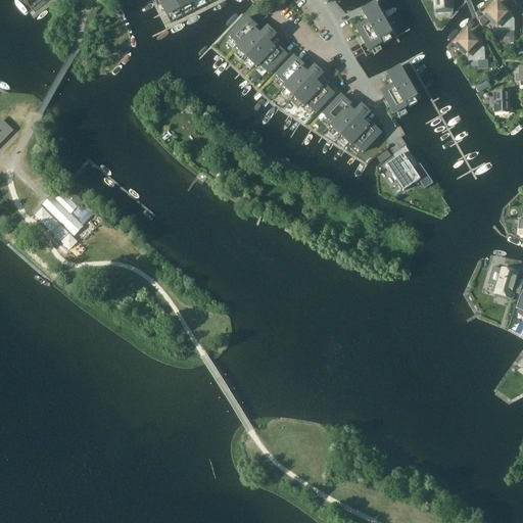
[(153,0),(156,6),(159,4),(165,16),(198,0),(153,0)]
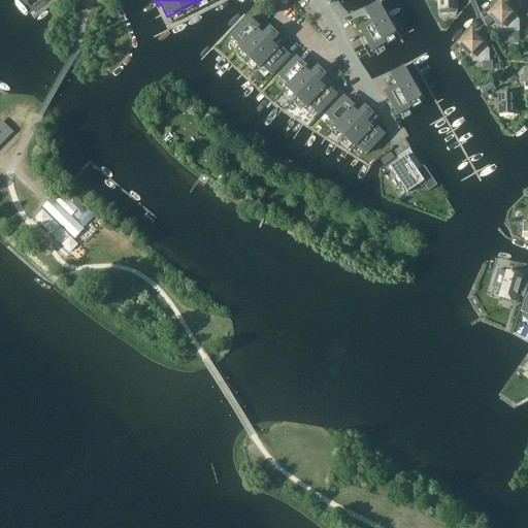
[(457,13),(456,0),(443,0),(444,5),(439,5),(439,14),(457,13)]
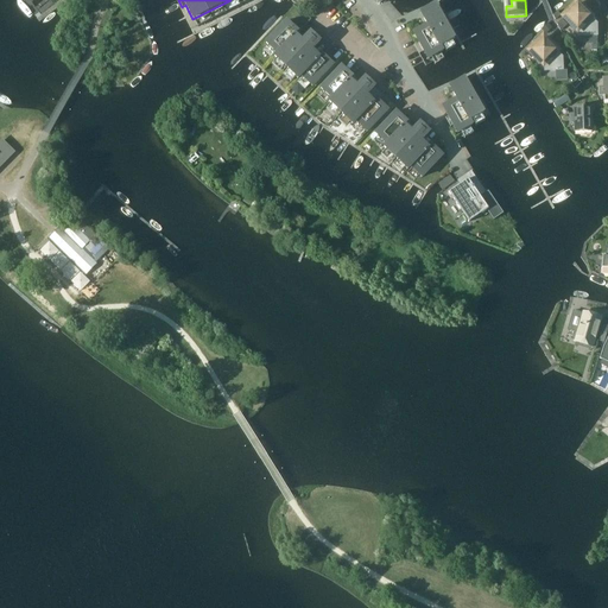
[(597,24),(590,17),(577,4),(564,17),(577,30),(577,36),(597,36),(597,24)]
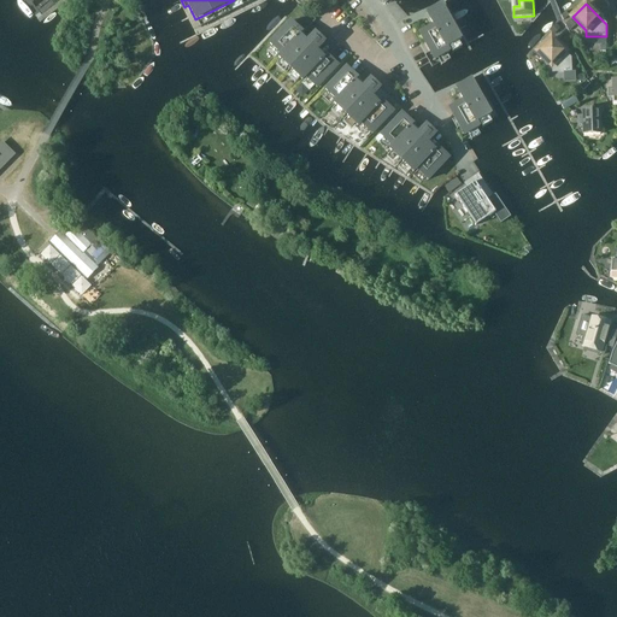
[(454,24),(447,12),(446,12),(445,11),(430,19),(434,25),(419,33),(435,60),(450,52),(447,47),(460,40),(452,24),(454,24)]
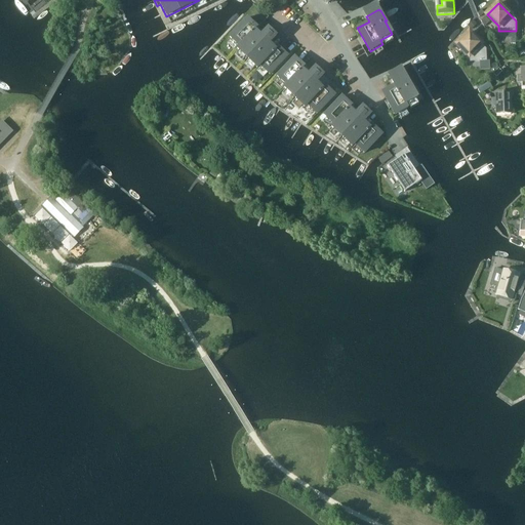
[(247,18),(230,37),(239,46),(237,49),(247,58),(244,62),(244,63),(247,59),(257,69),(259,66),(270,75),(287,55),(277,46),(275,48),(255,31),(258,28),(247,18)]
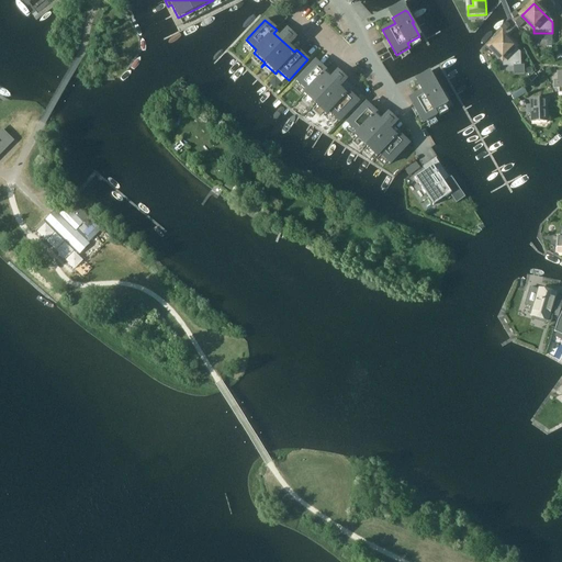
[(290,44),(295,38),(288,31),(282,36),(290,44)]
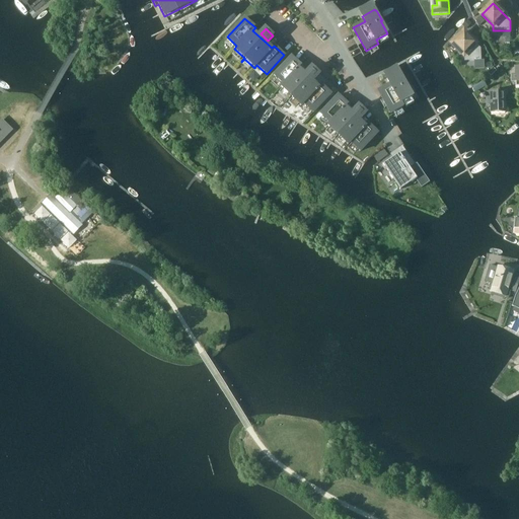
[(463,32),(452,44),(463,55),(463,60),(480,60),(480,50),(474,44),(463,32)]
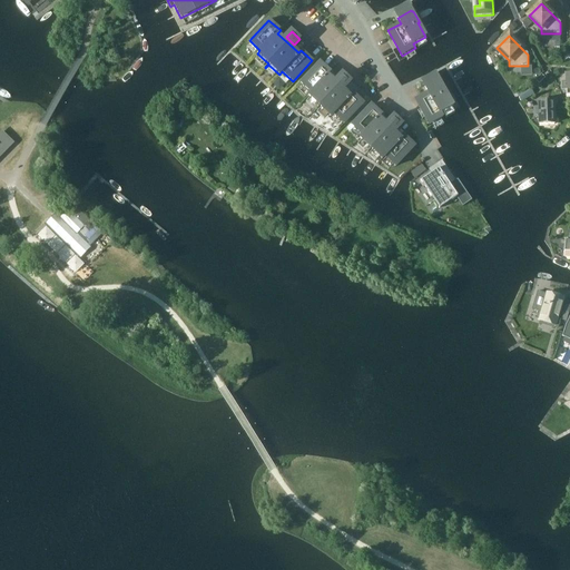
[(562,61),(569,57),(569,50),(569,49),(559,55),(562,61)]
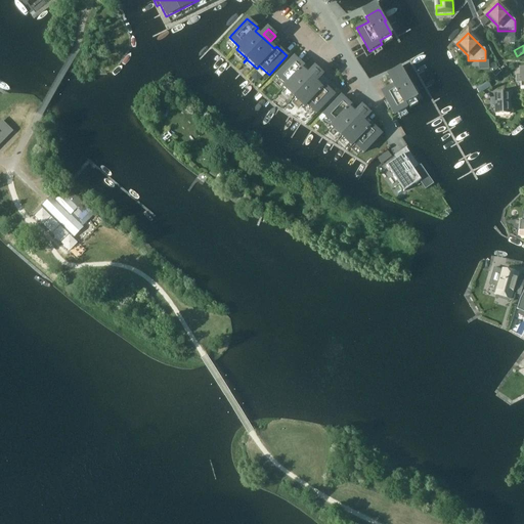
[(276,76),(286,86),(284,88),(294,97),(291,100),(291,101),(294,98),(304,107),(306,104),(316,114),(334,95),(323,85),(321,88),(302,70),(305,67),(294,57),(276,76)]
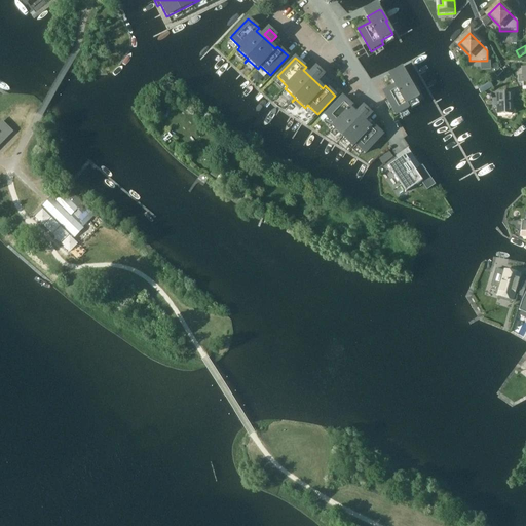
[(318,81),(324,75),(316,68),(311,74),(318,81)]
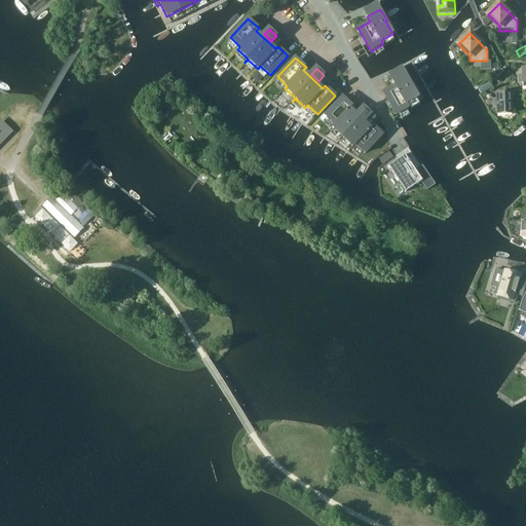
[(418,98),(411,84),(412,84),(407,74),(405,74),(405,73),(391,80),(395,85),(383,92),(397,115),(409,108),(407,104),(418,98)]
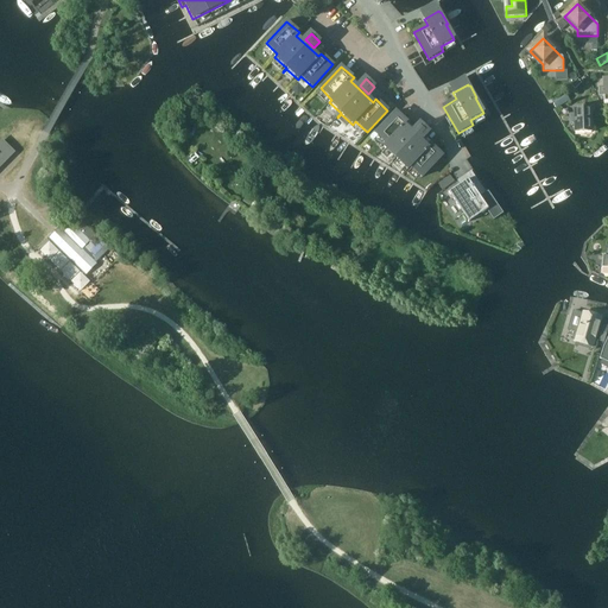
[(552,101),(553,102),(556,108),(570,101),(565,93),(552,101)]
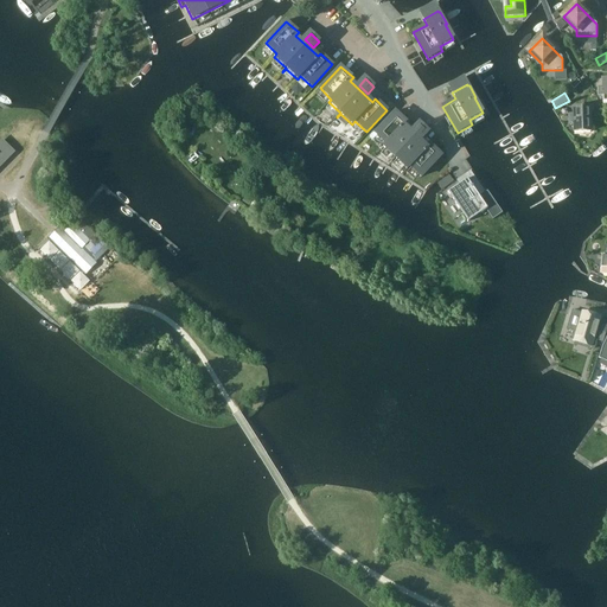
[(590,125),(590,108),(574,109),(574,115),(570,115),(570,126),(574,126),(574,132),(590,132),(590,125)]
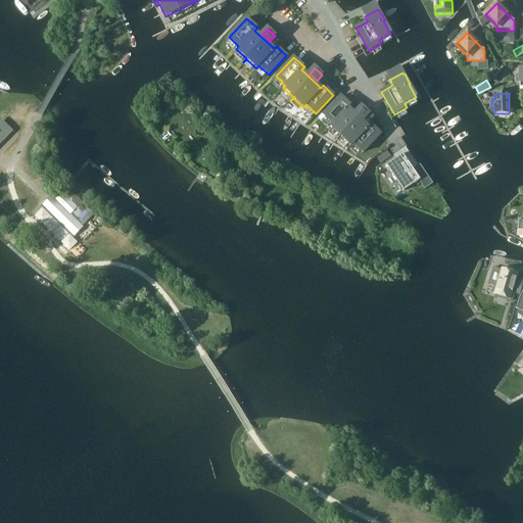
[(323,115),(332,125),(330,127),(340,136),(337,139),(337,140),(340,137),(350,146),(352,143),(363,152),(380,134),(370,124),(368,127),(348,108),(351,106),(341,96),(323,115)]
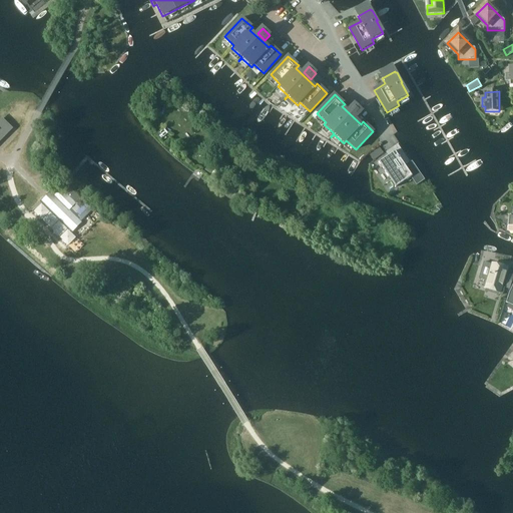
[(350,110),(357,117),(362,111),(355,104),(350,110)]
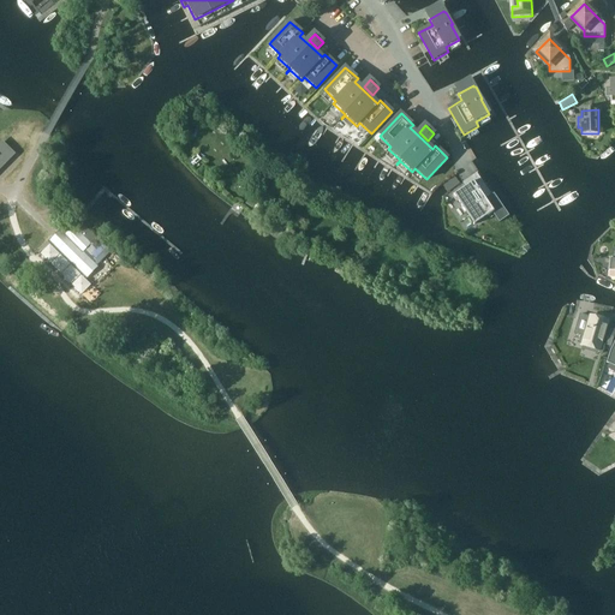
[(0,167),(4,163),(3,162),(11,153),(1,143),(0,143),(0,167)]
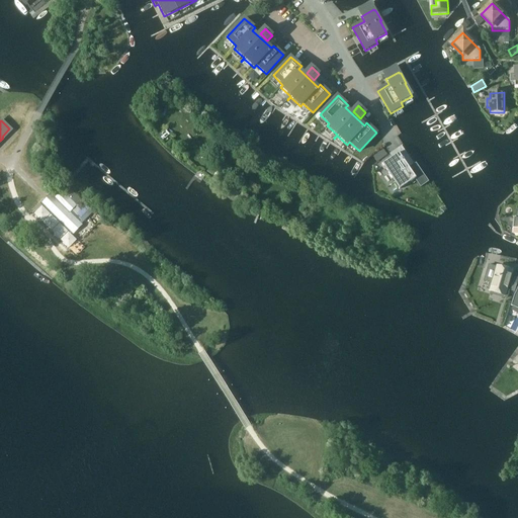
[(404,150),(382,164),(390,174),(389,175),(399,189),(415,179),(420,188),(429,182),(416,163),(414,164),(404,150)]
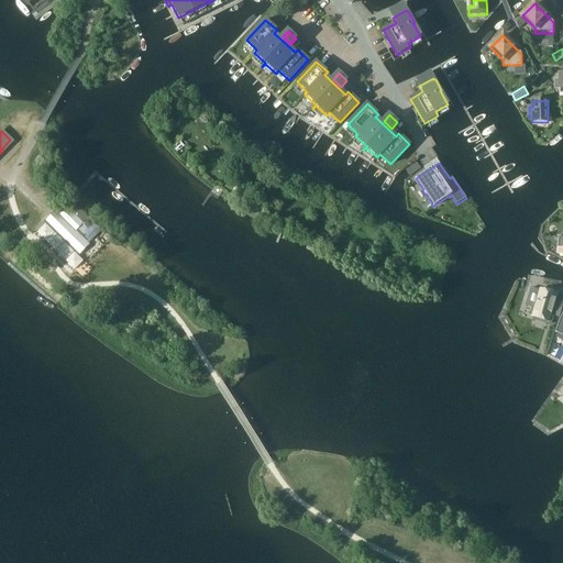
[(55,212),(46,221),(58,233),(57,235),(69,247),(72,245),(79,253),(88,244),(75,231),(81,223),(68,209),(61,217),(55,212)]
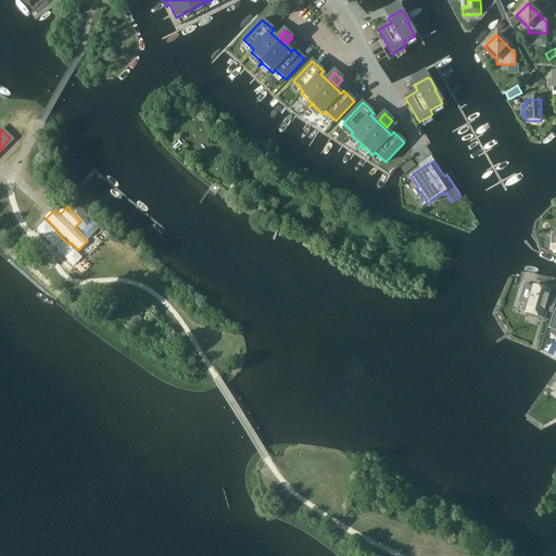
[(526,303),(523,311),(541,316),(543,308),(548,290),(534,286),(533,287),(525,285),(519,301),(526,303)]
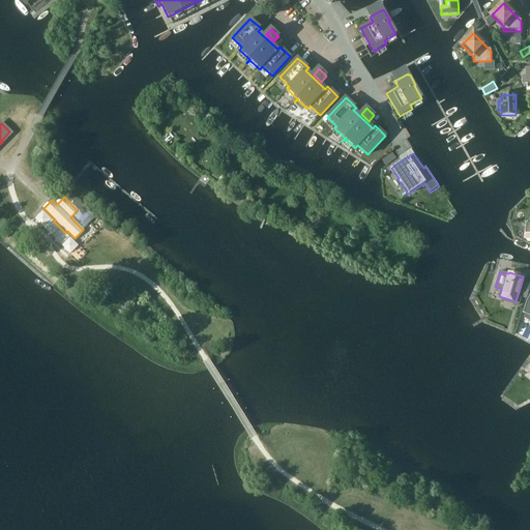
[(526,299),(528,293),(529,287),(529,283),(526,282),(521,297),(526,299)]
